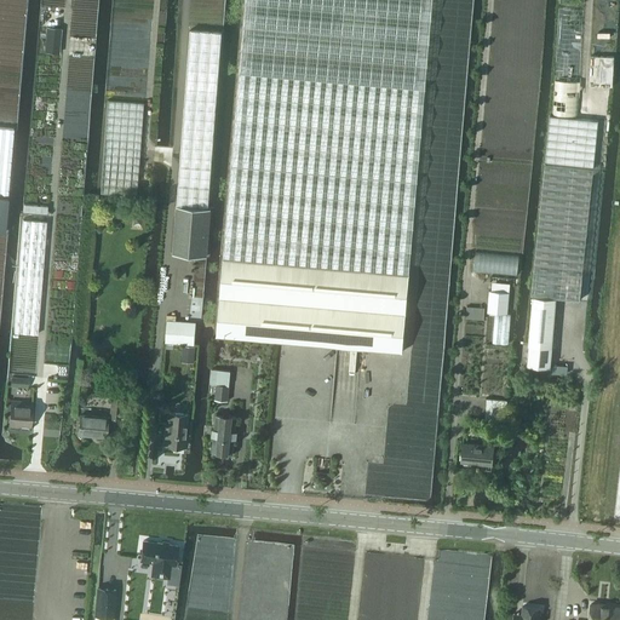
[(222,258),(216,336),(401,351),(407,274),(430,0),(244,0),(244,11),(222,258)]
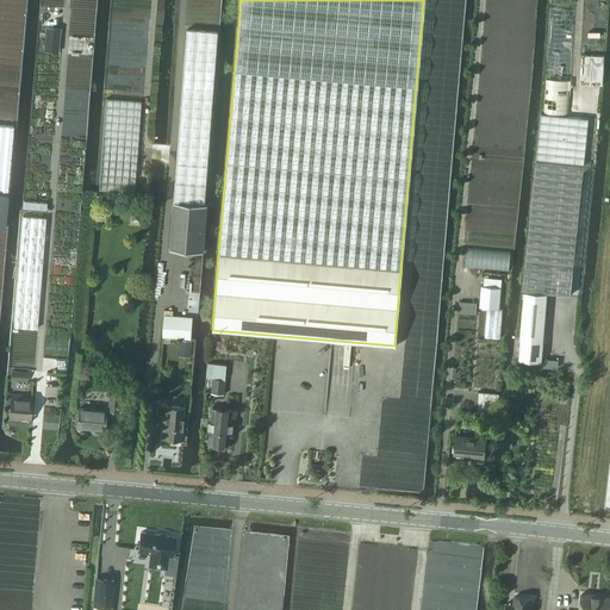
[(58,53),(61,27),(45,26),(44,51),(58,53)]
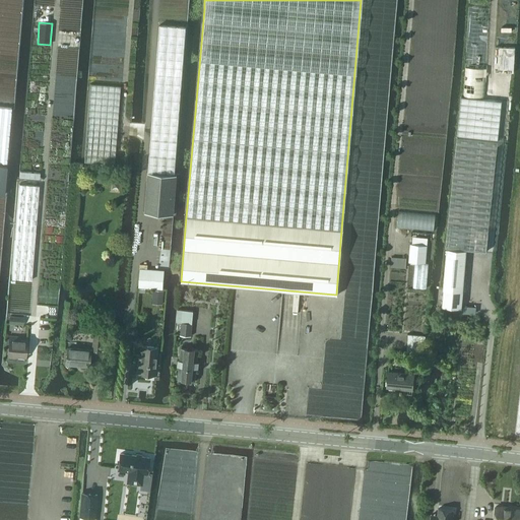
[(148,172),(145,212),(173,215),(177,175),(176,175),(175,174),(186,27),(159,25),(148,172)]
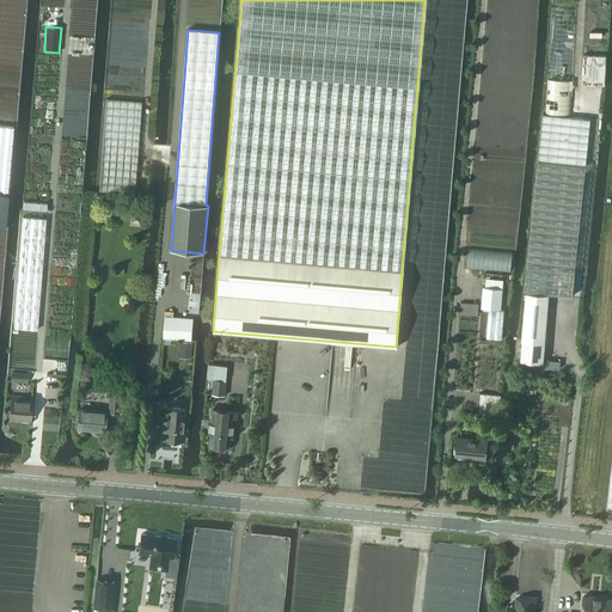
[(583,55),(582,84),(605,85),(606,56),(583,55)]
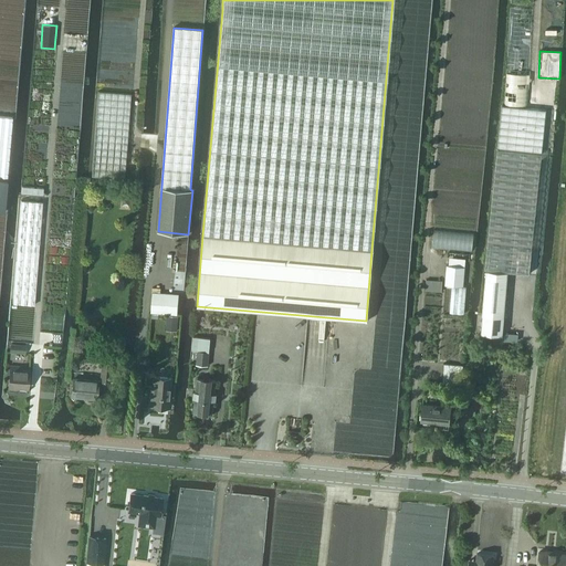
[(130,94),(97,92),(91,176),(124,179),(130,94)]
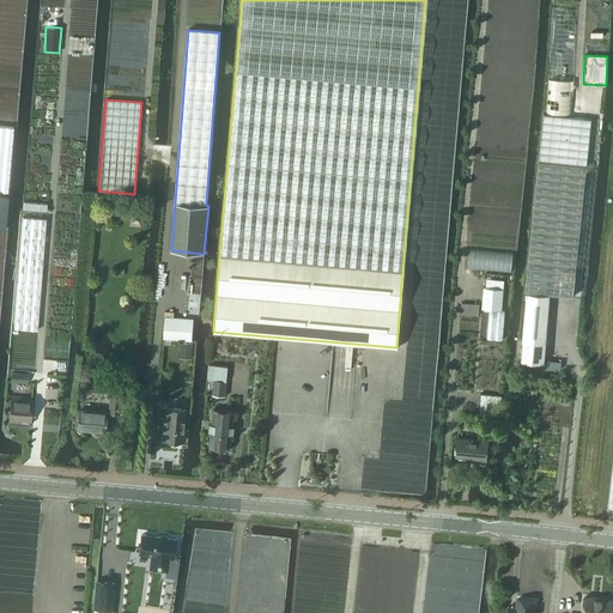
[(527,292),(521,362),(523,362),(544,363),(550,295),(574,297),(592,120),(571,117),(544,114),(525,291),(527,292)]
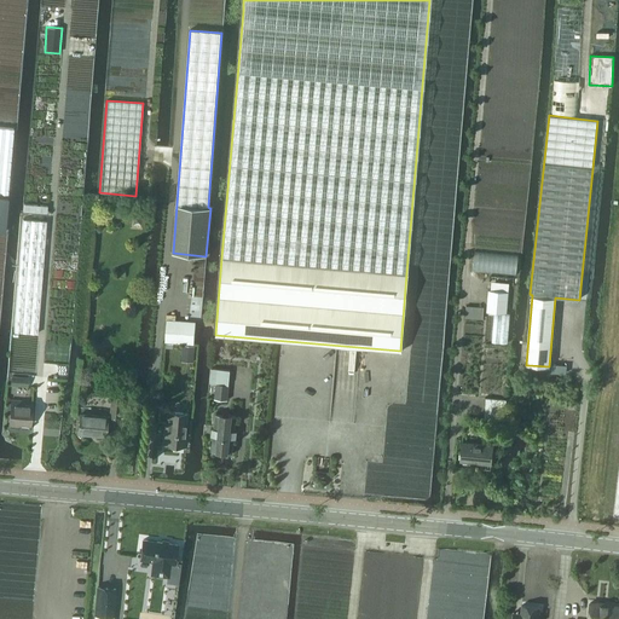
[(0,127),(0,192),(9,194),(15,128),(0,127)]
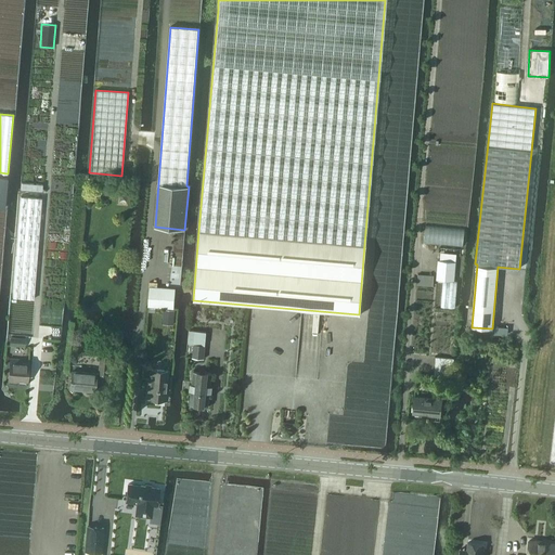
[(41,197),(21,196),(20,196),(12,297),(34,299),(41,197)]
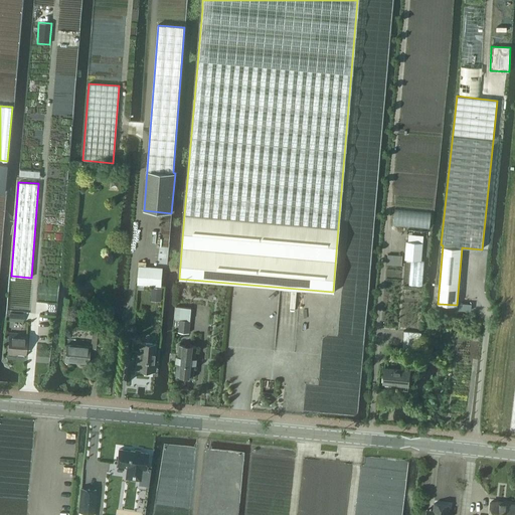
[(424,262),(421,261),(422,242),(406,241),(404,260),(410,260),(409,285),(422,286),(424,262)]
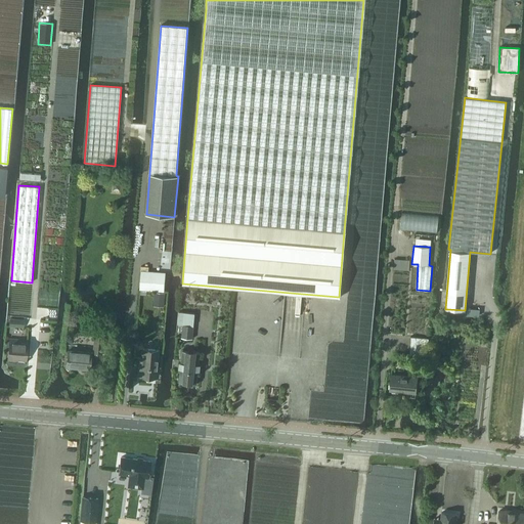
[(409,260),(395,259),(394,269),(408,270),(409,260)]
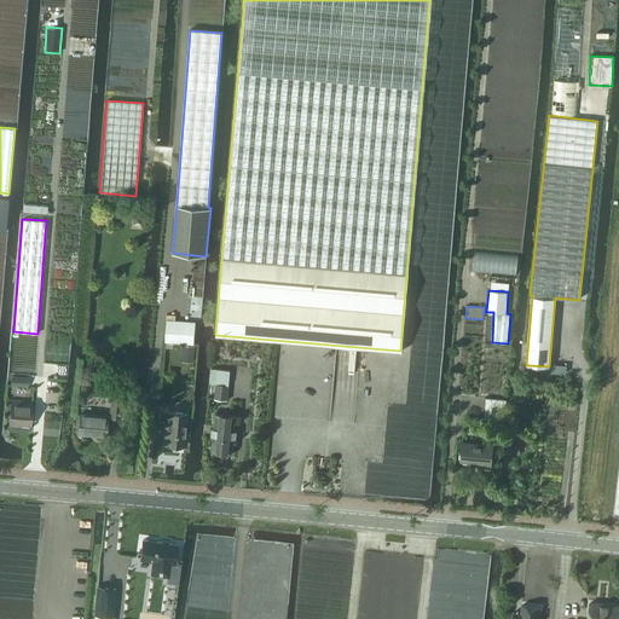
[(167,320),(165,342),(194,345),(195,323),(167,320)]
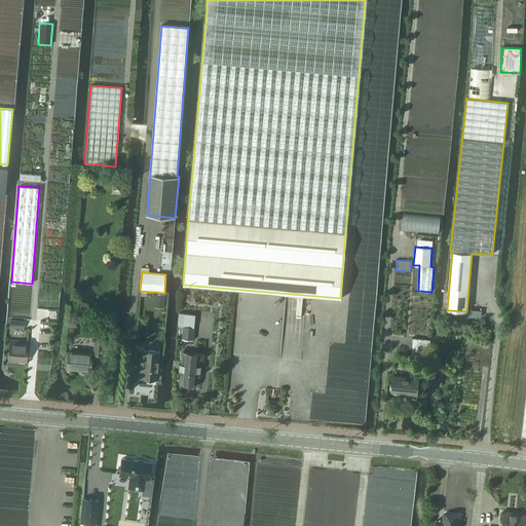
[(164,308),(165,294),(155,293),(154,307),(164,308)]
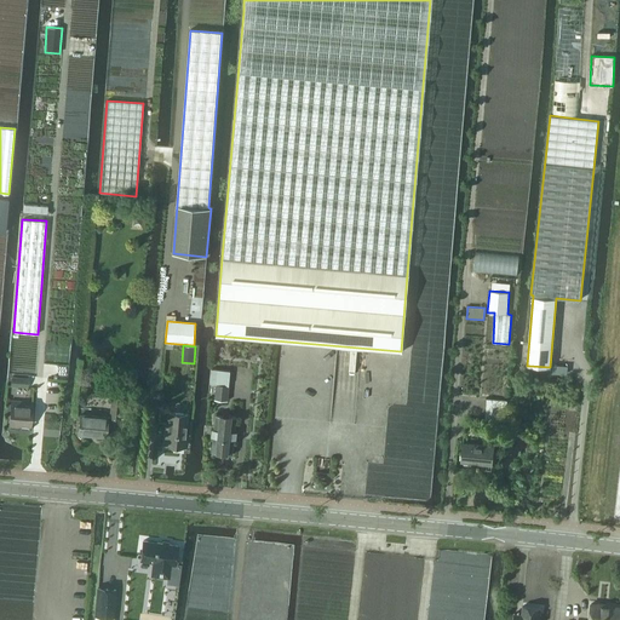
[(551,362),(550,372),(550,373),(567,374),(568,367),(552,366),(554,362),(551,362)]
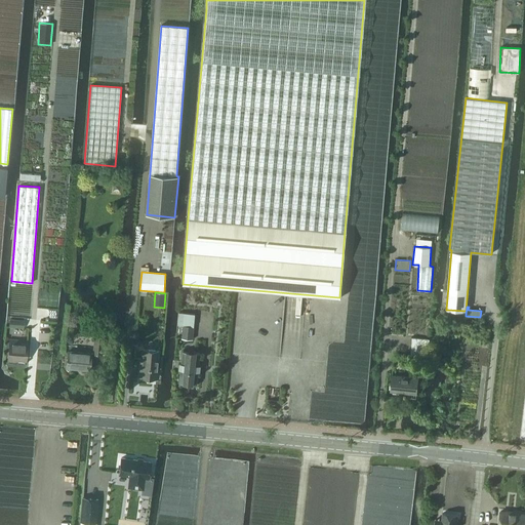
[(25,320),(9,319),(9,327),(24,328),(25,320)]
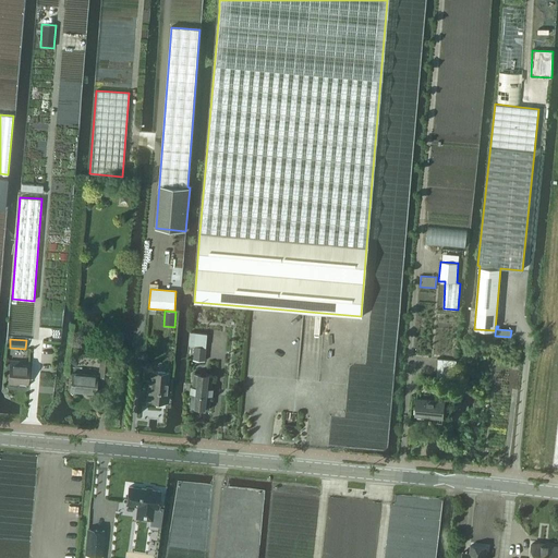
[(195,347),(194,359),(205,360),(206,348),(195,347)]
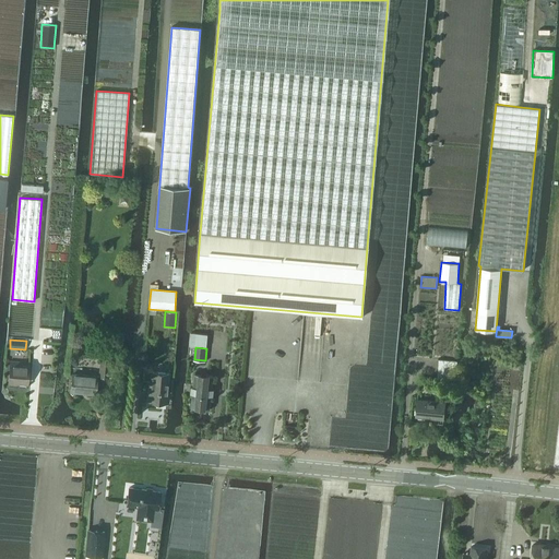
[(109,358),(100,357),(98,377),(107,378),(109,358)]
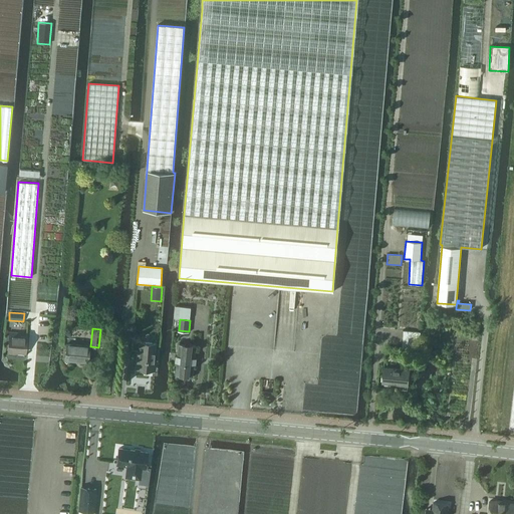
[(20,336),(20,333),(9,332),(8,352),(25,353),(26,337),(20,336)]
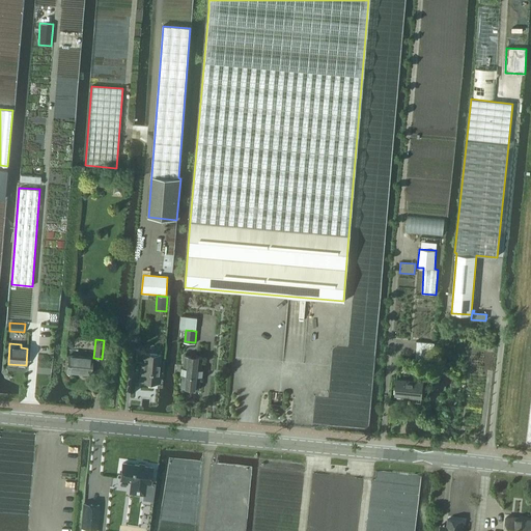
[(137,345),(136,362),(142,362),(141,381),(158,382),(160,355),(143,353),(144,345),(137,345)]
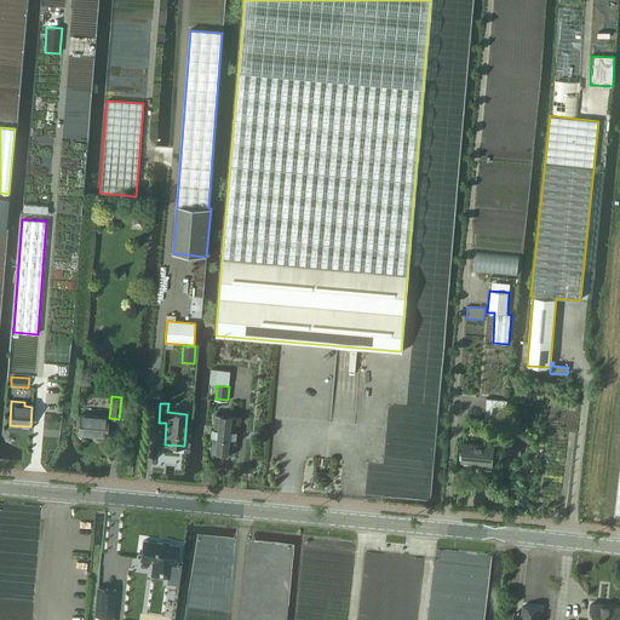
[(236,417),(216,414),(212,451),(231,453),(236,417)]
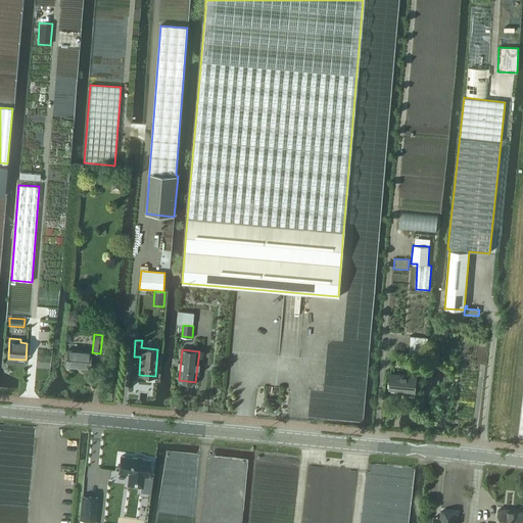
[(90,352),(66,350),(64,366),(89,368),(90,352)]
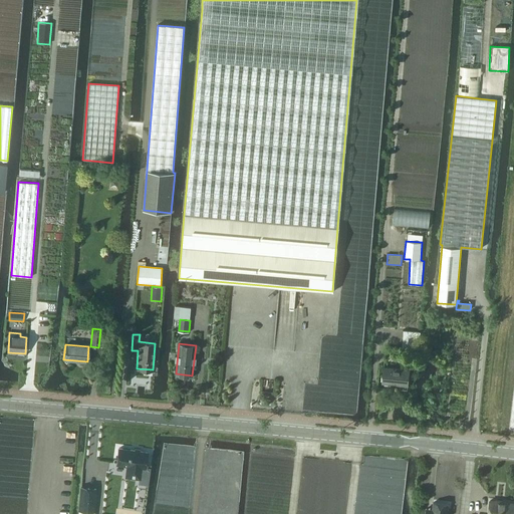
[(383,367),(382,382),(408,386),(409,369),(383,367)]
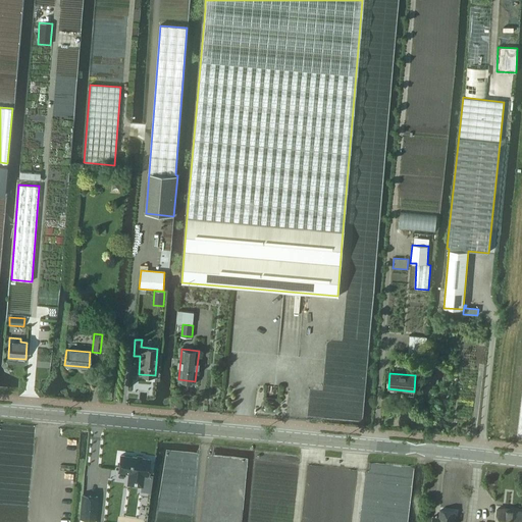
[(118,465),(117,471),(128,473),(127,484),(141,485),(142,486),(141,490),(150,491),(152,475),(147,474),(149,459),(142,458),(136,458),(120,455),(119,461),(118,465)]
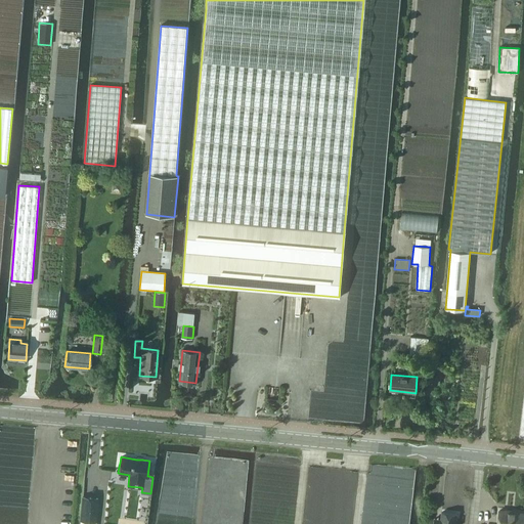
[(82,496),(80,520),(96,522),(98,497),(82,496)]
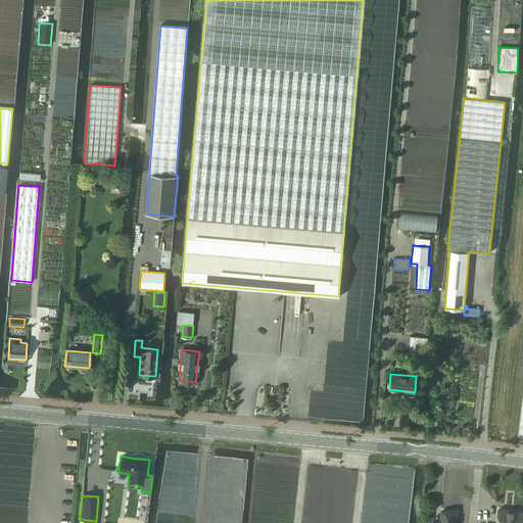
[(505,509),(505,510),(498,509),(496,522),(522,522),(522,512),(511,511),(511,510),(510,511),(506,510),(506,509),(505,509)]
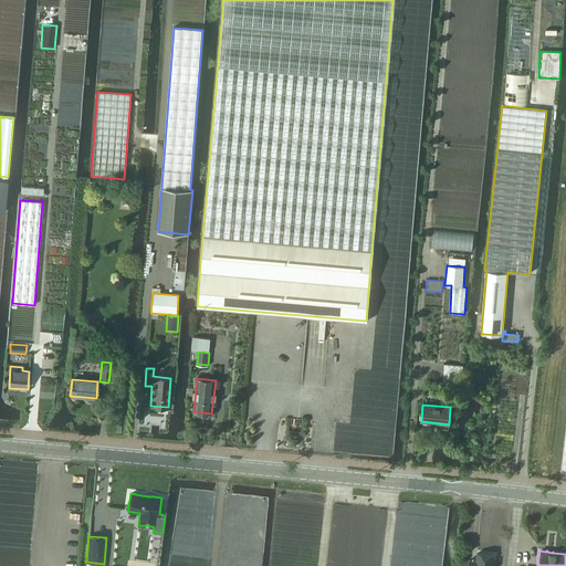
[(492,565),(493,555),(477,553),(474,565),(472,565),(469,565),(468,565),(492,565)]
